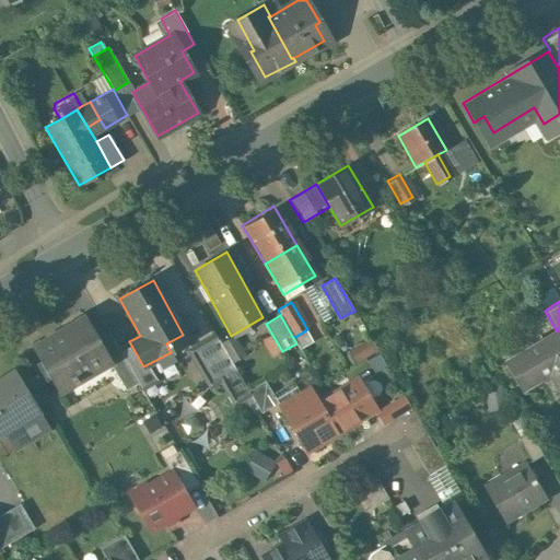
[(83,316),(32,346),(54,385),(70,376),(72,381),(107,360),(108,360),(96,339),(83,316)]
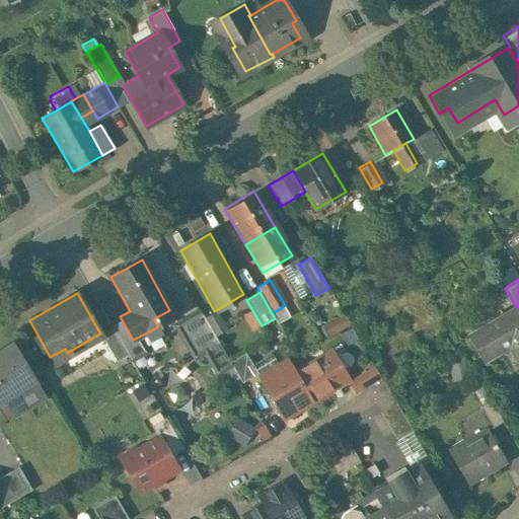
[(518,304),(516,307),(468,335),(484,361),(509,347),(518,364),(518,304)]
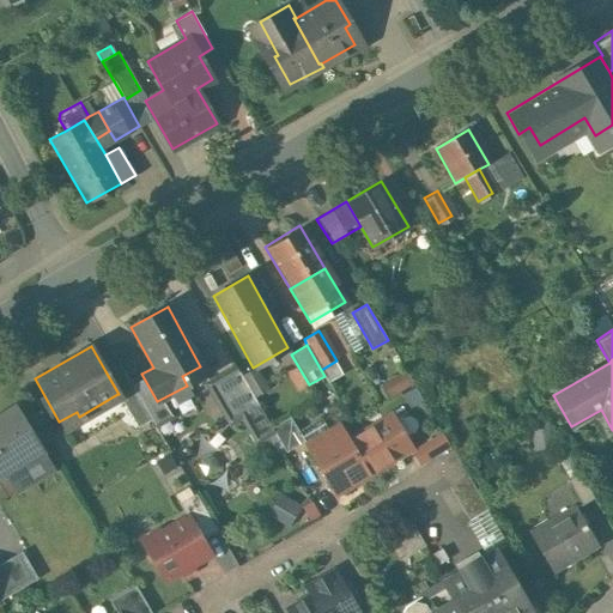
[(150,417),(119,363),(105,371),(119,394),(117,394),(135,425),(150,417)]
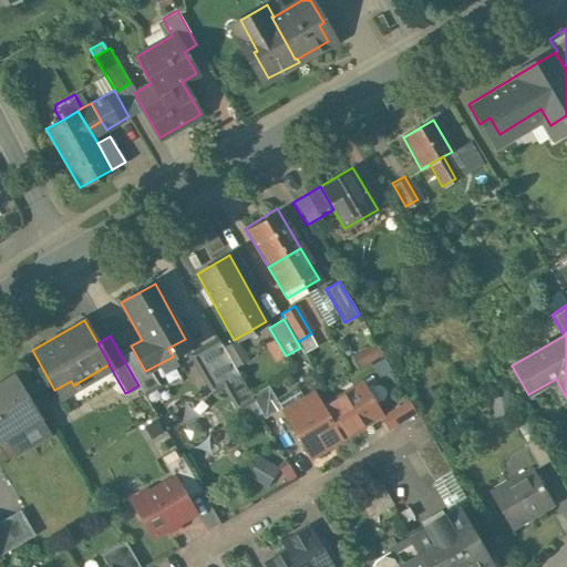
[(212,337),(191,348),(188,348),(202,373),(225,361),(212,337)]
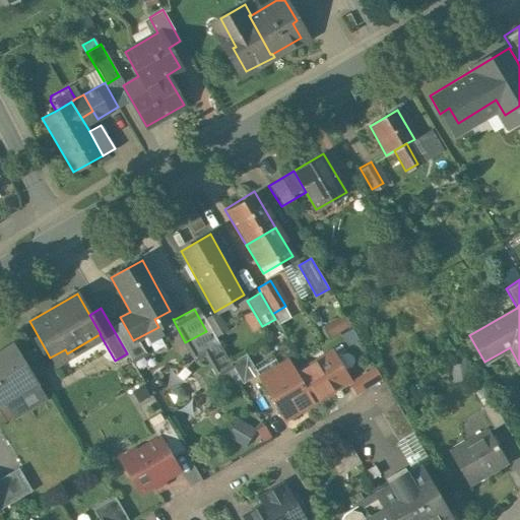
[(12,344),(0,351),(0,407),(11,401),(5,392),(29,377),(34,382),(35,381),(12,344)]
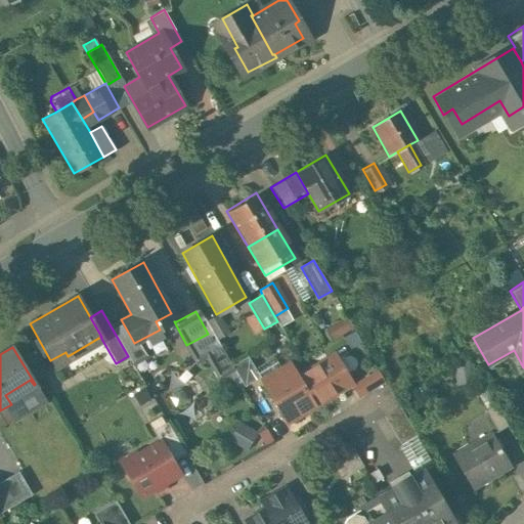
[(248,355),(231,364),(244,386),(260,377),(255,367),(248,355)]
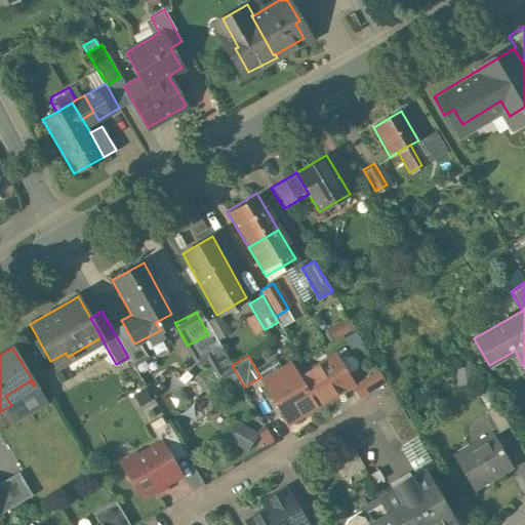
[(274,357),(255,368),(260,377),(261,376),(264,380),(282,370),(274,357)]
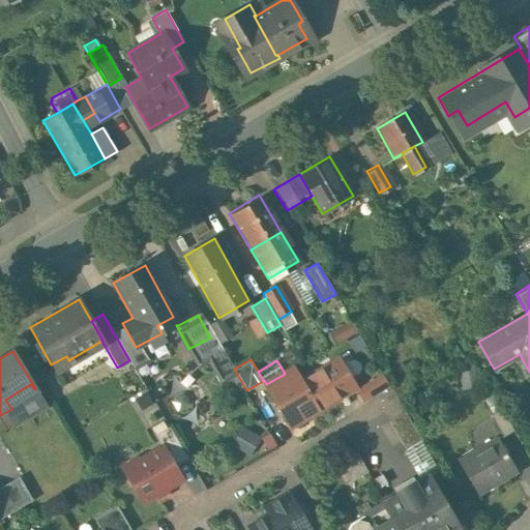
[(337,360),(300,383),(317,409),(353,387),(337,360)]
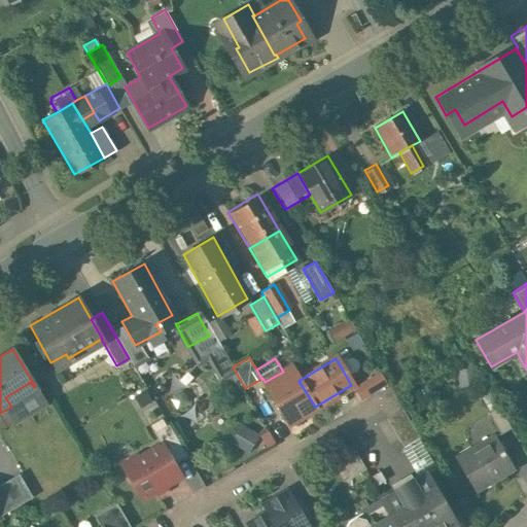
[(299,381),(290,367),(283,372),(265,382),(289,422),(315,407),(299,381)]
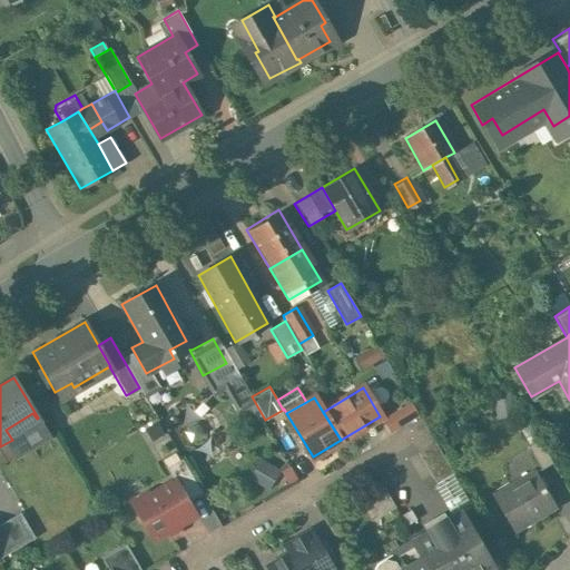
[(539,440),(528,448),(540,470),(552,463),(539,440)]
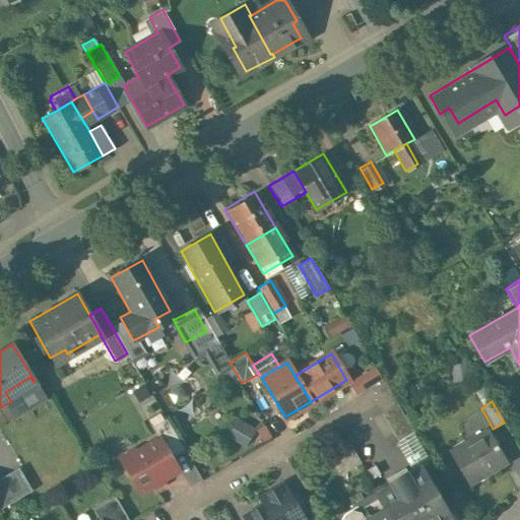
[(413,432),(396,403),(381,413),(397,441),(413,432)]
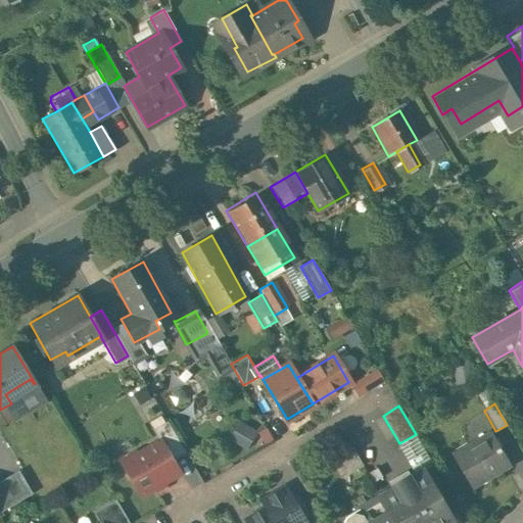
[(185,453),(167,421),(152,429),(158,440),(171,461),(185,453)]
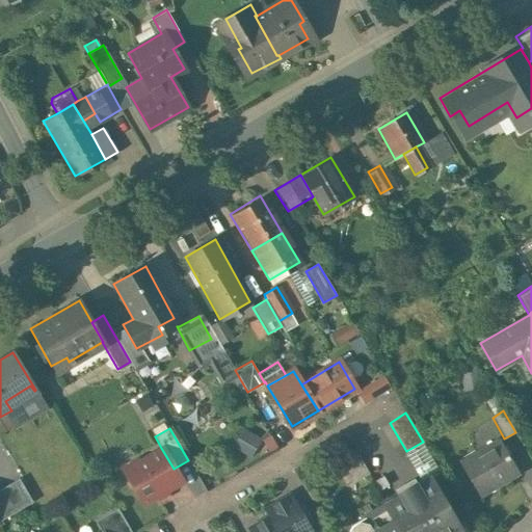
[(243,428),(232,442),(248,454),(260,441),(243,428)]
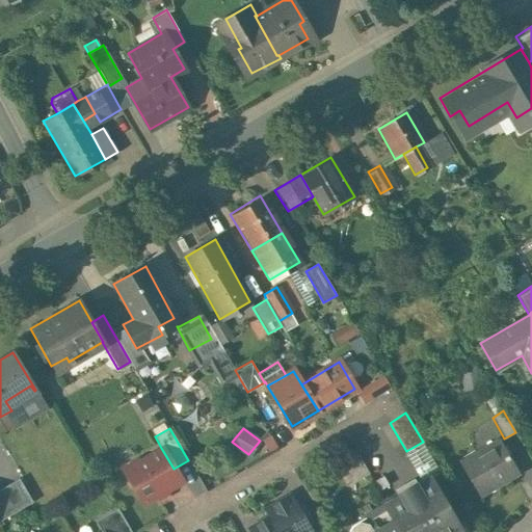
[(499,442),(460,464),(479,497),(517,474),(499,442)]
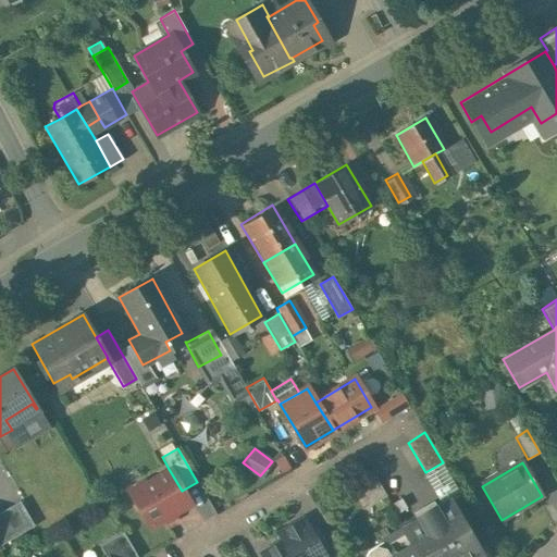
[(169,469),(144,484),(147,489),(133,497),(134,499),(132,504),(135,509),(140,510),(150,527),(189,504),(182,491),(169,469)]
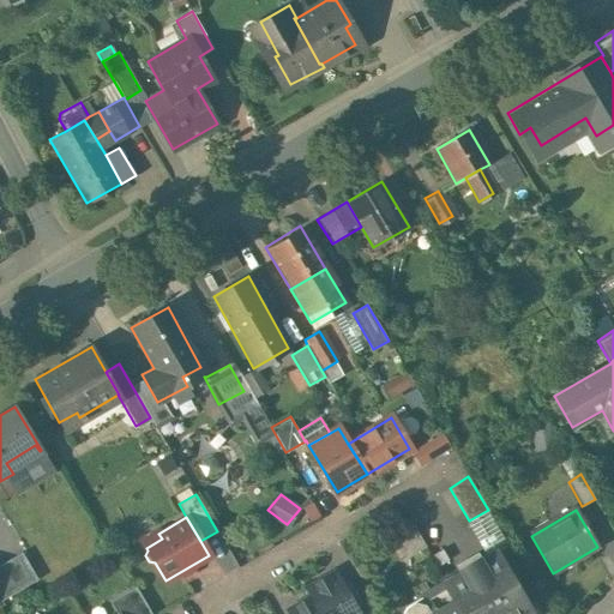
[(392,541),(404,557),(423,541),(413,527),(392,541)]
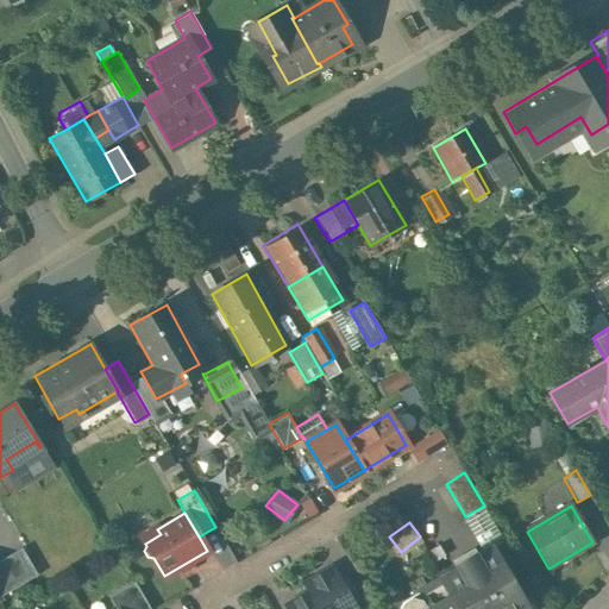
[(20,547),(0,559),(0,567),(12,589),(37,573),(20,547)]
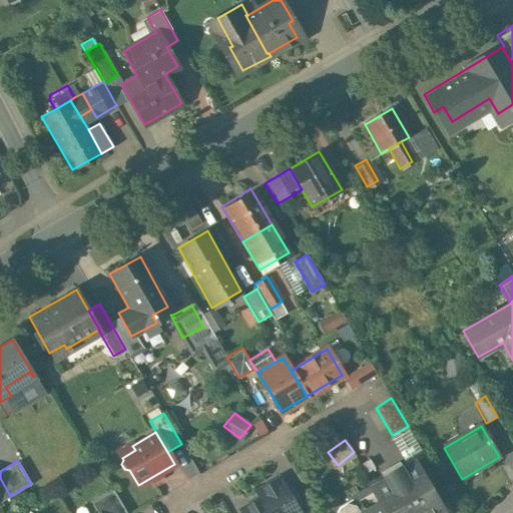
[(442,507),(414,461),(403,468),(401,465),(392,470),(416,512),(444,512),(441,508),(442,507)]
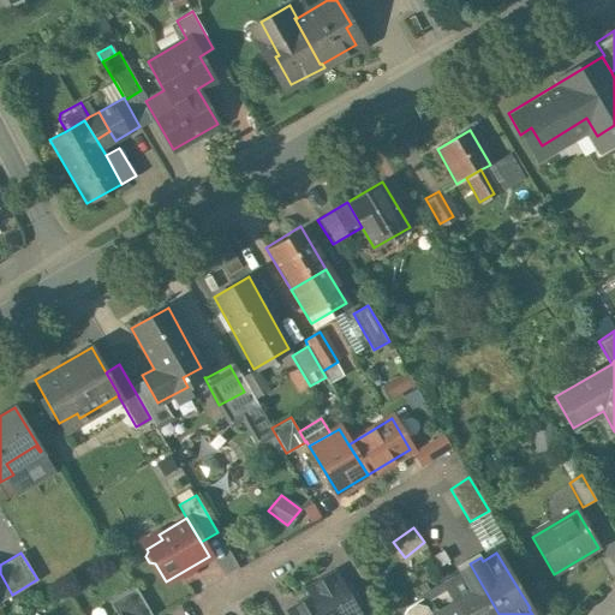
[(499,614),(470,563),(458,571),(460,574),(446,581),(465,614),(499,614)]
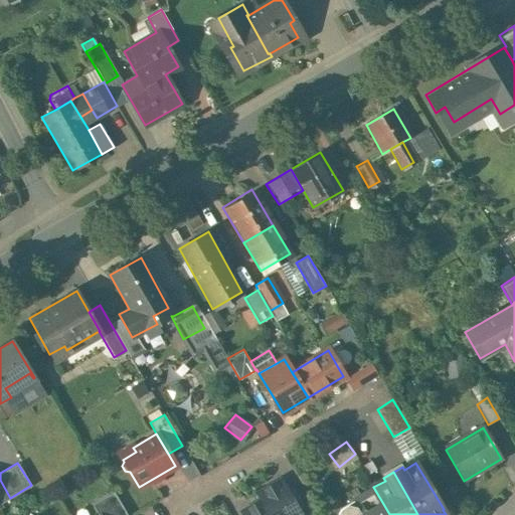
[(0,480),(0,503),(10,498),(0,480)]
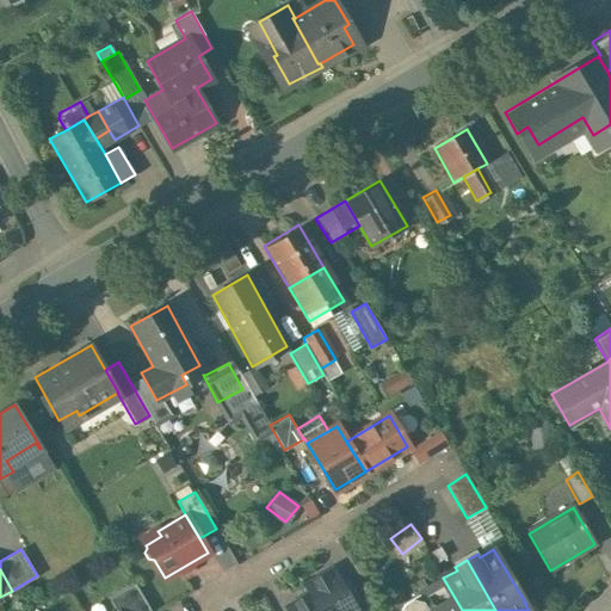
[(368,610),(350,578),(318,596),(325,610),(368,610)]
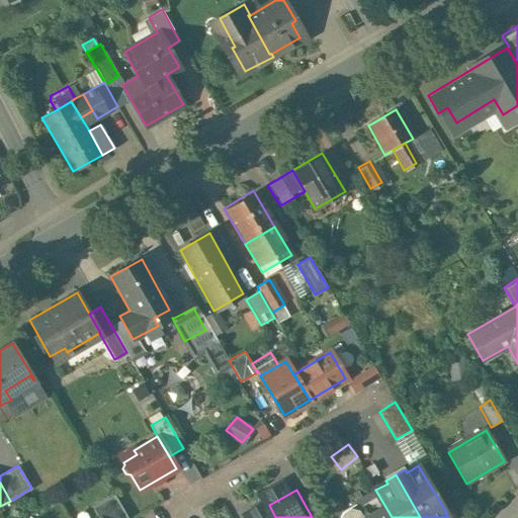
[(392,517),(375,490),(360,499),(361,501),(345,510),(342,513),(340,516),(340,517),(392,517)]
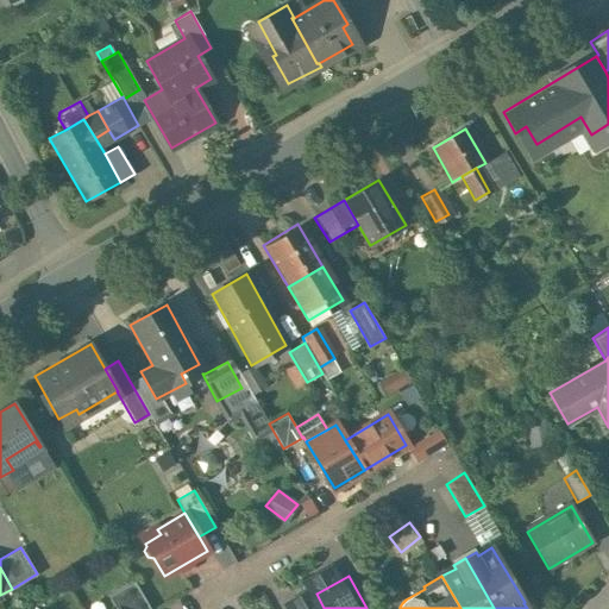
[(150,608),(133,581),(108,596),(115,608),(150,608)]
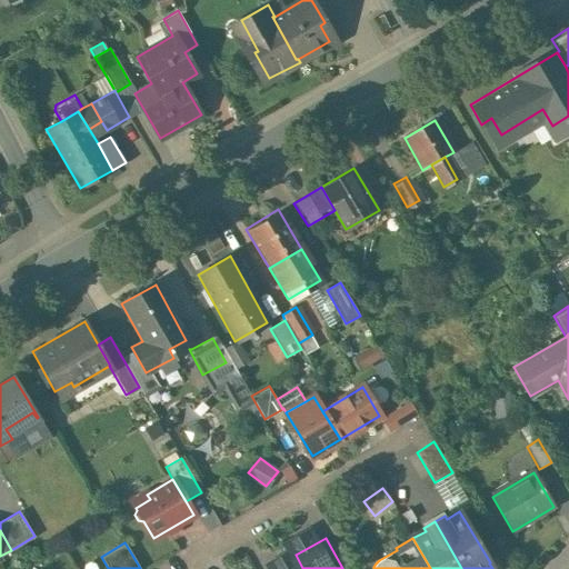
[(302,568),(296,555),(268,568),(302,568)]
